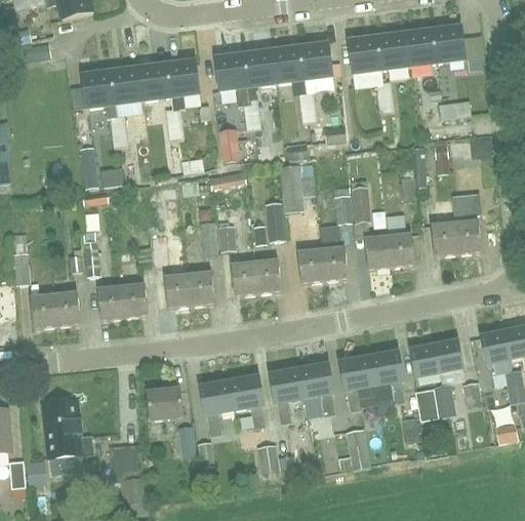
[(93,13),(89,0),(26,0),(13,3),(16,11),(46,3),(47,8),(58,5),(63,21),(93,13)]
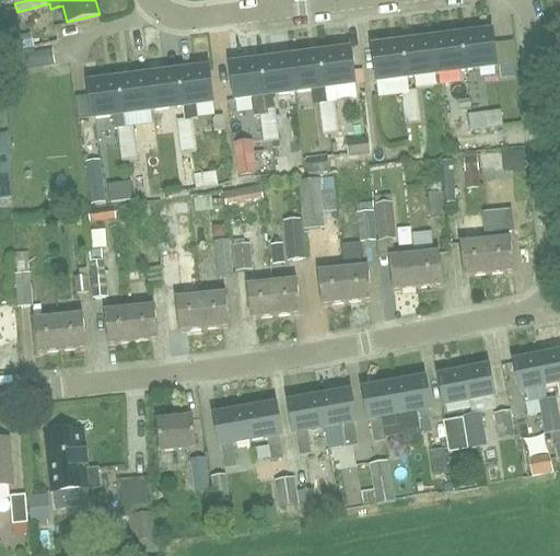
[(492,30),(462,33),(466,68),(497,64),(492,30)]
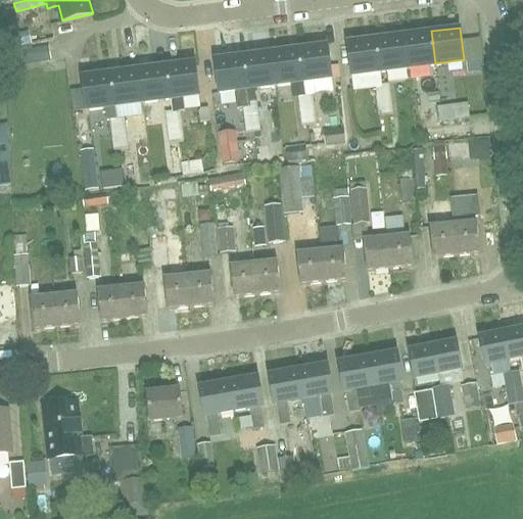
[(51,57),(49,44),(31,47),(30,42),(32,42),(29,29),(5,35),(8,48),(11,47),(12,50),(9,51),(10,63),(51,57)]
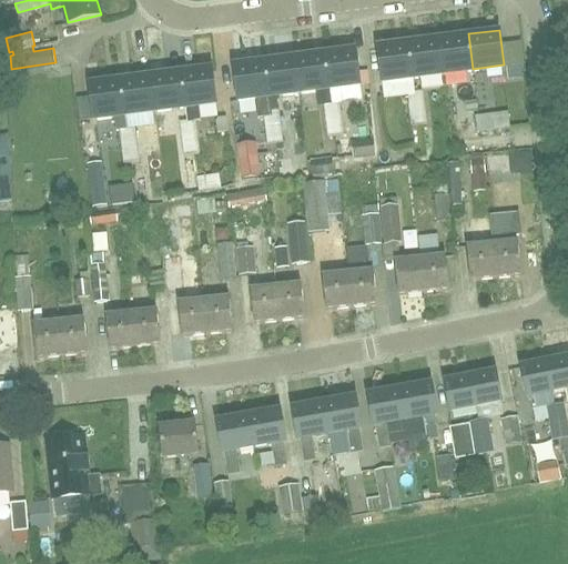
[(468,33),(438,38),(443,72),(473,69),(468,33)]
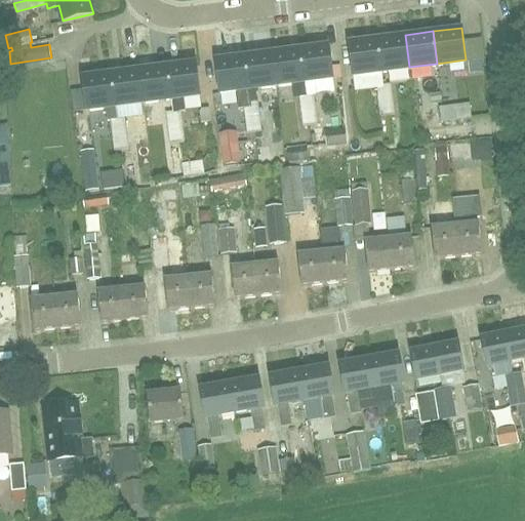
[(405,35),(377,38),(381,71),(409,67),(405,35)]
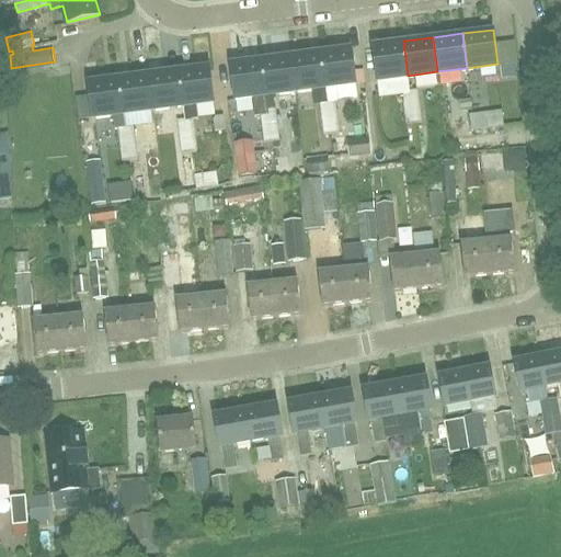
[(403,41),(373,45),(377,79),(377,81),(401,79),(402,92),(404,105),(420,103),(418,88),(410,89),(408,76),(403,41)]
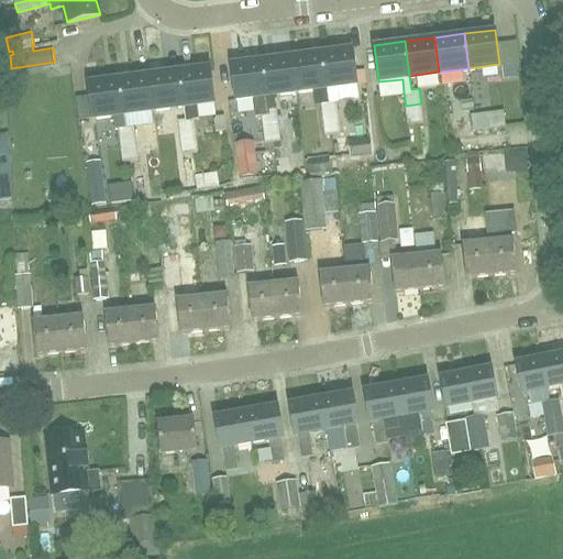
[(328,99),(320,100),(322,117),(339,114),(337,100),(339,100),(337,85),(357,81),(352,47),(322,52),(327,86),(328,99)]
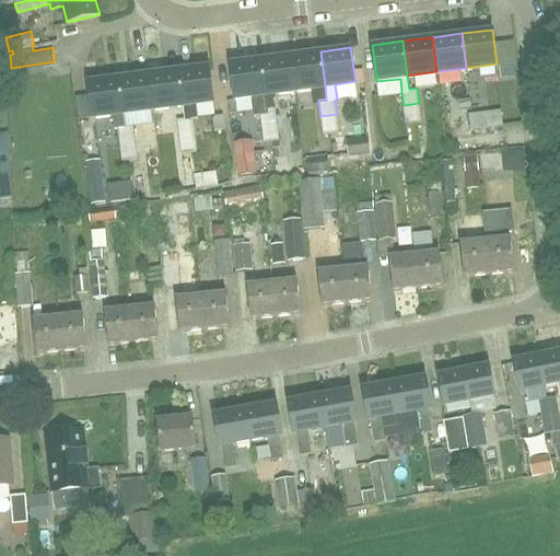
[(321,51),(290,56),(295,90),(325,85),(321,51)]
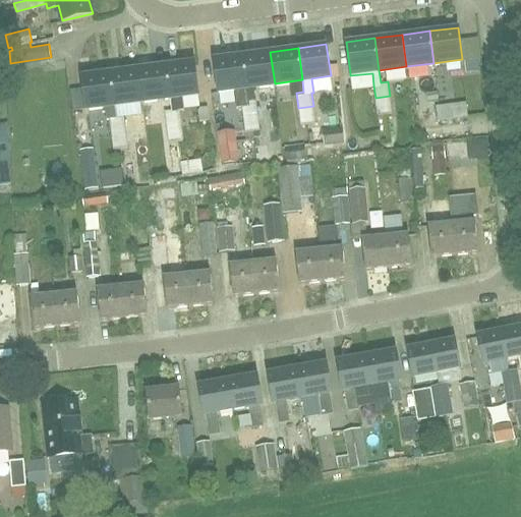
[(270,52),(242,55),(246,87),(247,87),(275,83),(270,52)]
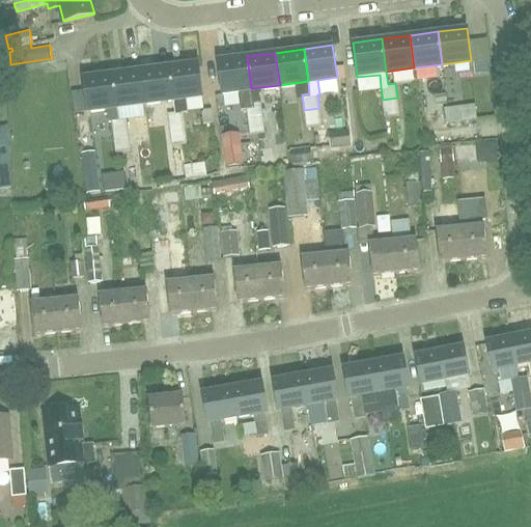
[(219,60),(218,60),(222,91),(223,92),(240,90),(241,103),(242,108),(246,108),(248,117),(262,116),(260,100),(253,101),(252,88),(251,88),(247,56),(219,60)]
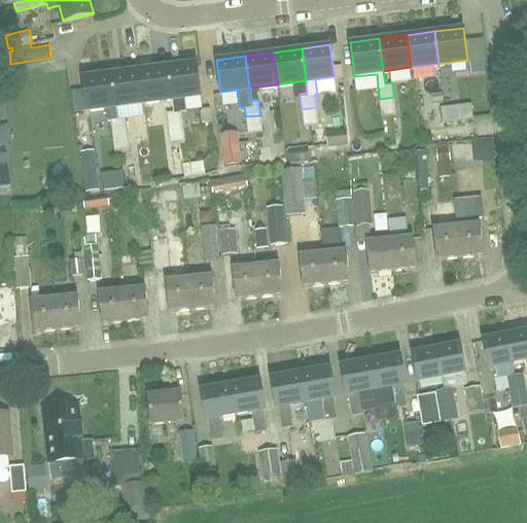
[(197,62),(168,66),(172,98),(174,110),(173,110),(177,141),(185,140),(181,109),(185,108),(184,96),(201,94),(197,62)]
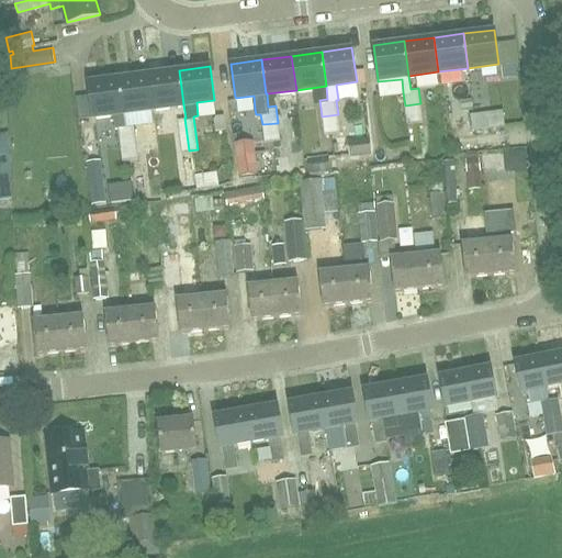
[(179,70),(149,74),(154,108),(183,104),(179,70)]
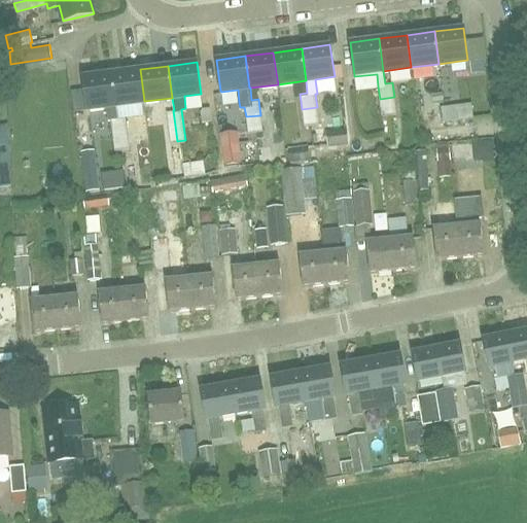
[(140,69),(112,73),(116,105),(144,101),(140,69)]
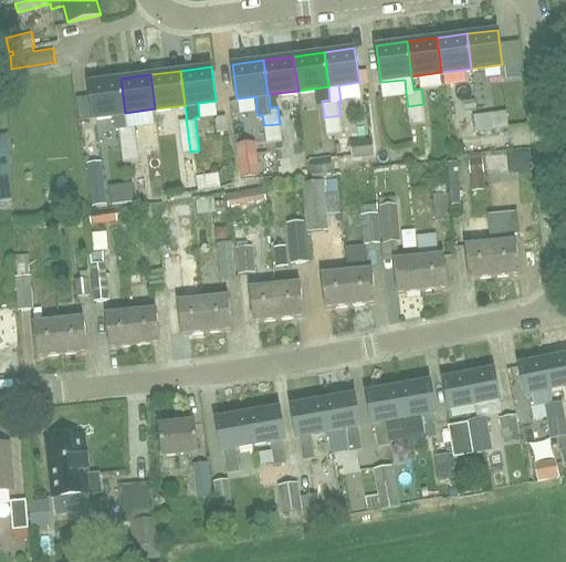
[(125,113),(121,79),(90,82),(94,117),(113,114),(115,128),(118,127),(123,160),(130,159),(126,126),(125,113)]
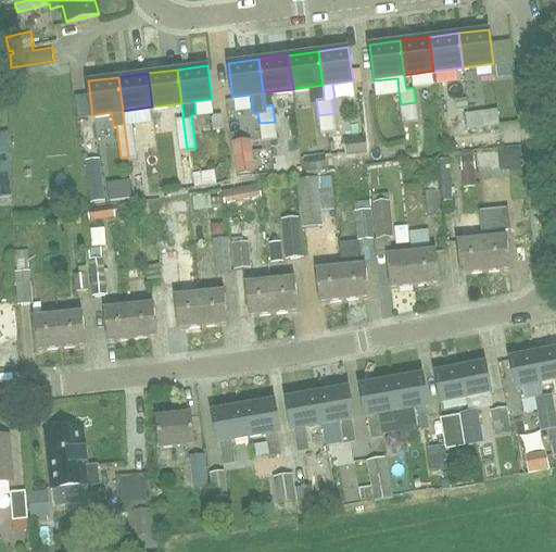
[(416,102),(401,104),(402,122),(409,121),(418,120),(416,102)]
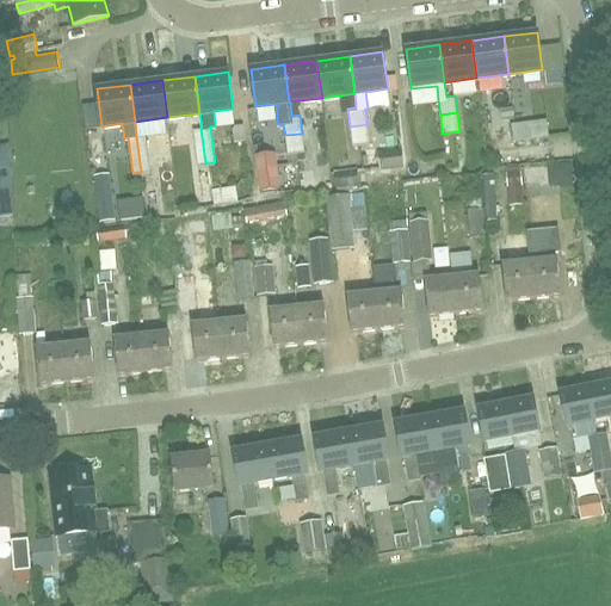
[(510,122),(512,140),(549,135),(547,118),(510,122)]
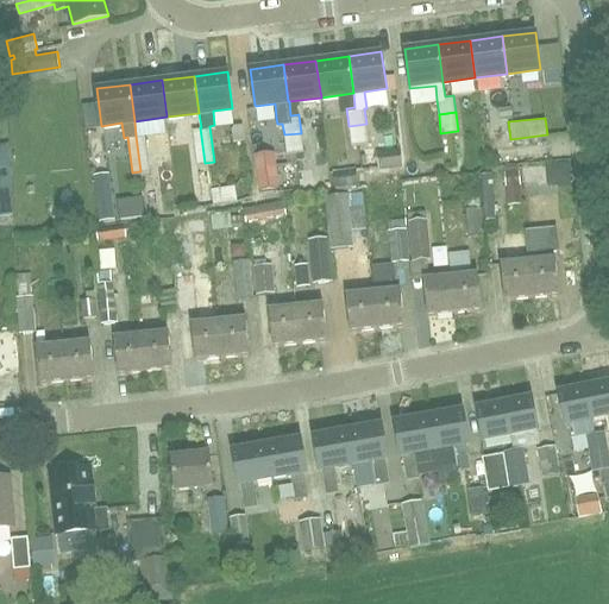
[(366,124),(349,126),(351,144),(359,143),(369,142),(366,124)]
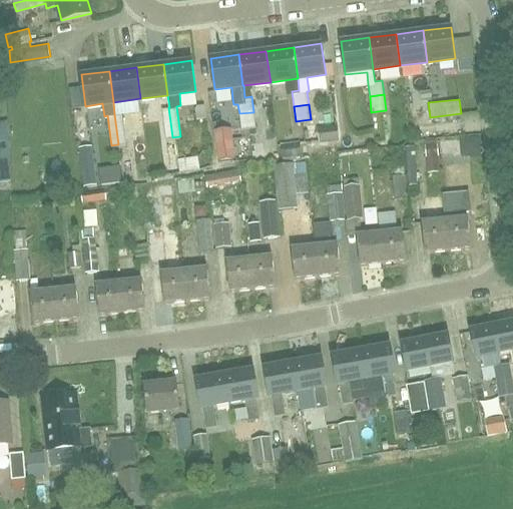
[(172,137),(168,107),(161,108),(166,138),(172,137)]
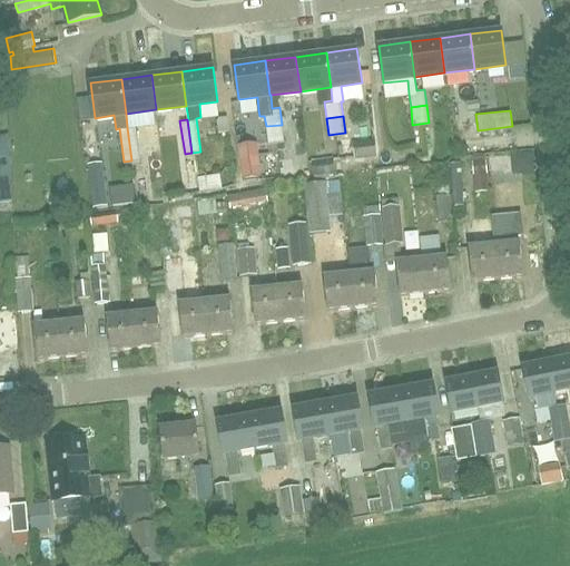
[(282,125),(266,126),(267,143),(276,142),(284,142),(282,125)]
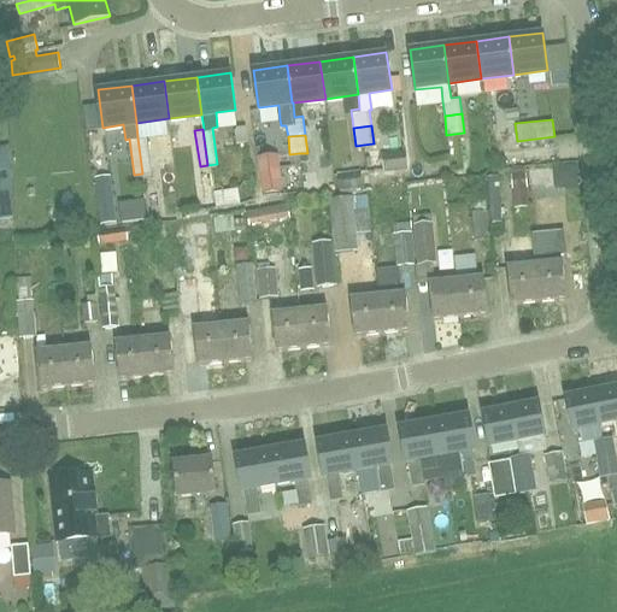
[(146,136),(137,137),(142,174),(151,172),(146,136)]
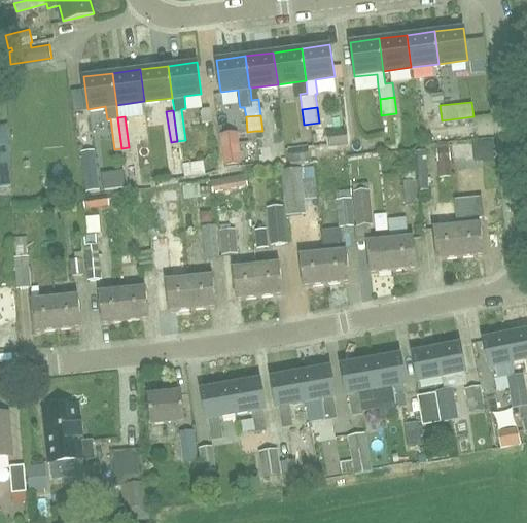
[(0,185),(11,185),(7,121),(0,123),(0,185)]
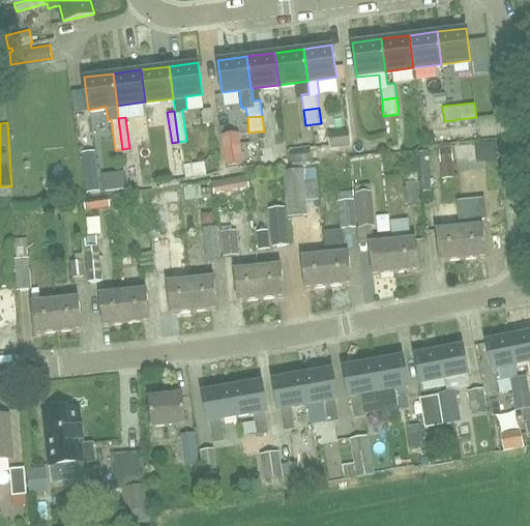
[(427,140),(438,139),(437,126),(425,127),(427,140)]
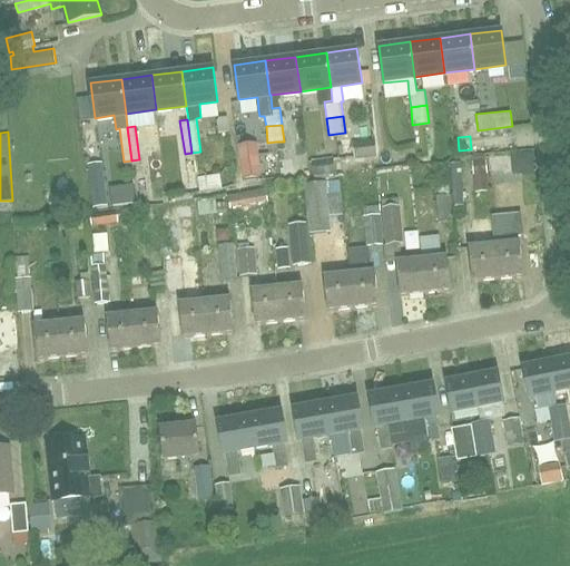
[(376,154),(374,138),(353,140),(354,156),(376,154)]
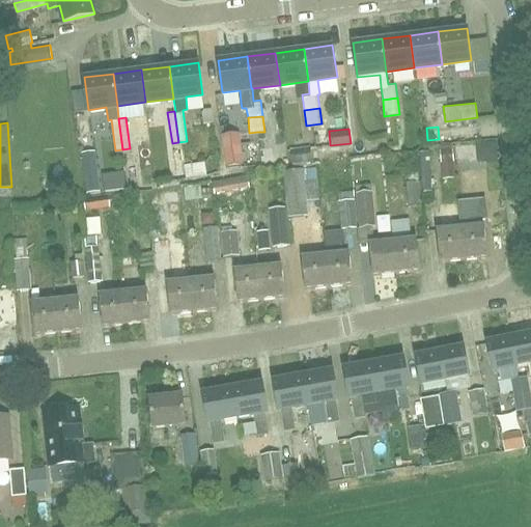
[(221,133),(225,165),(243,163),(240,131),(221,133)]
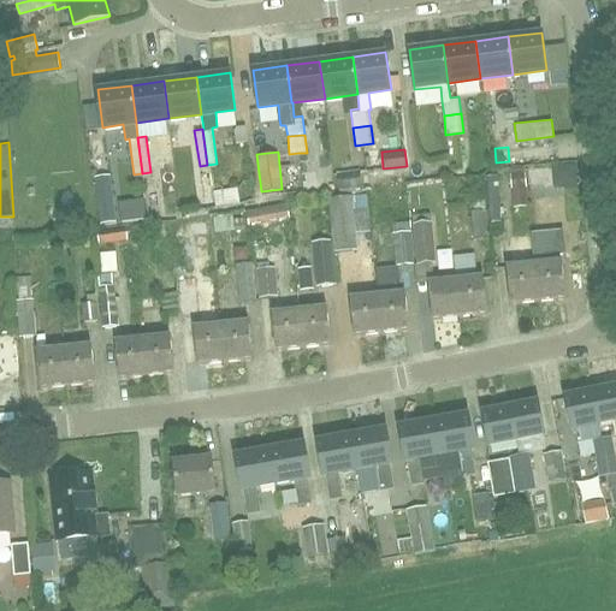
[(362,184),(360,167),(336,171),(337,172),(332,172),(336,194),(363,190),(362,184)]
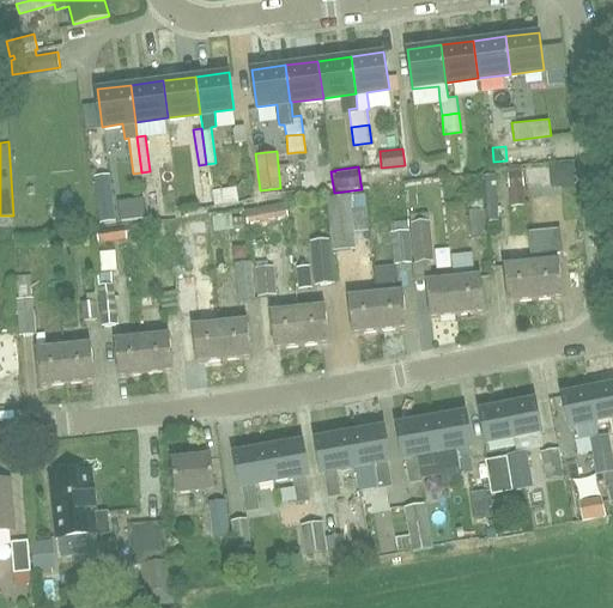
[(95,174),(101,220),(116,218),(110,172),(95,174)]
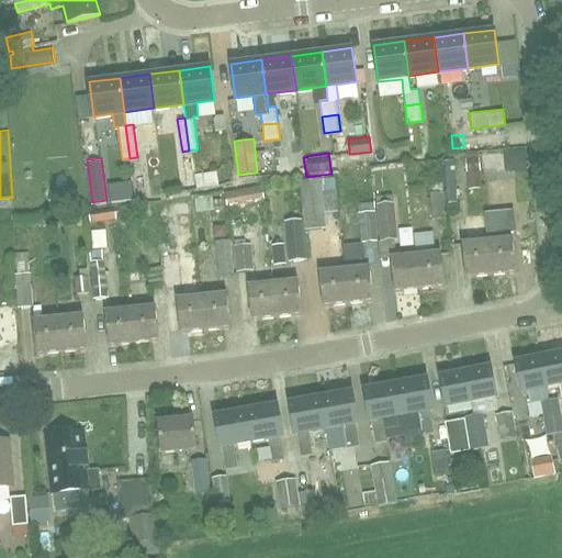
[(507,191),(505,166),(464,170),(467,196),(507,191)]
